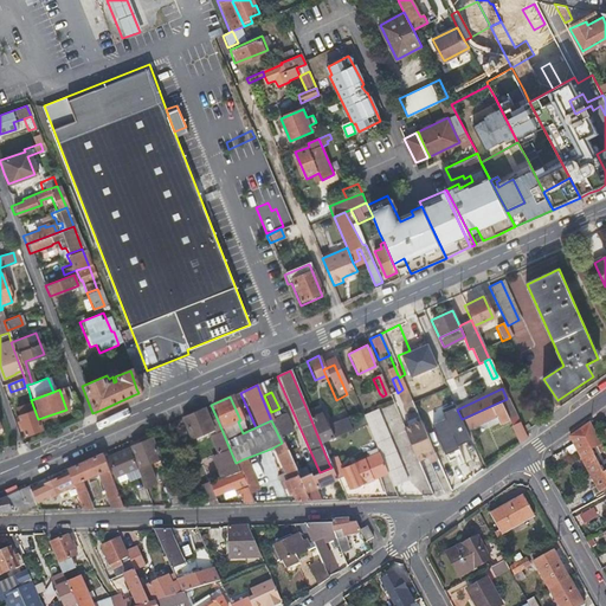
[(507,420),(515,417),(507,399),(498,403),(507,420)]
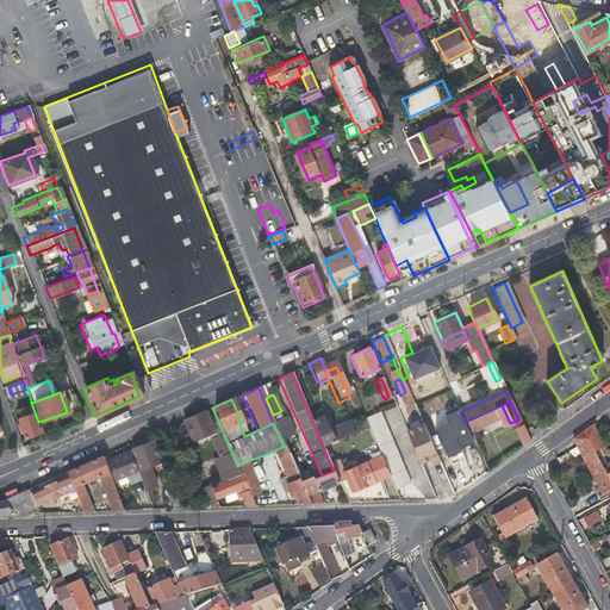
[(465,422),(468,431),(497,418),(502,427),(510,423),(502,405),(465,422)]
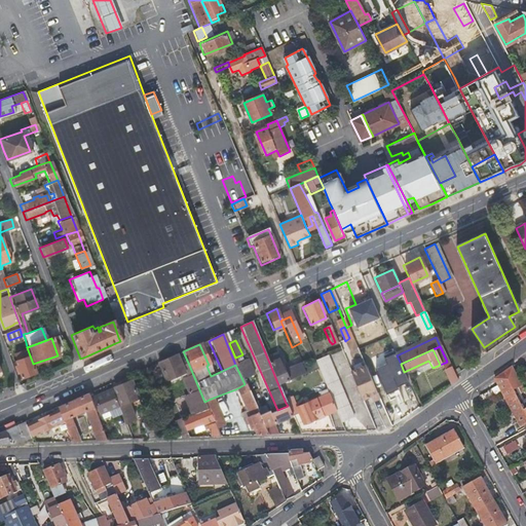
[(35,376),(26,350),(13,355),(16,362),(14,363),(16,367),(14,368),(16,375),(20,374),(22,381),(35,376)]
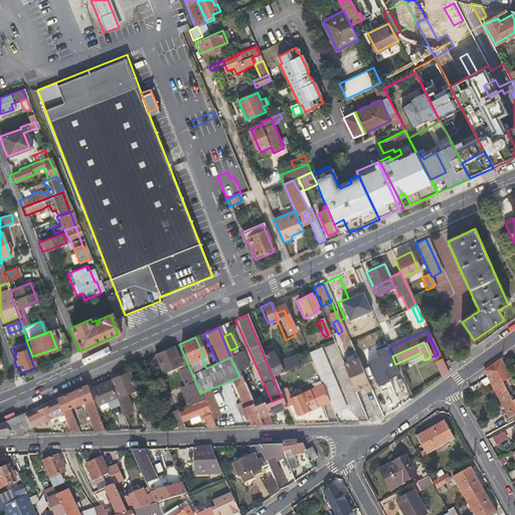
[(177,358),(173,346),(152,355),(159,374),(180,365),(177,358)]
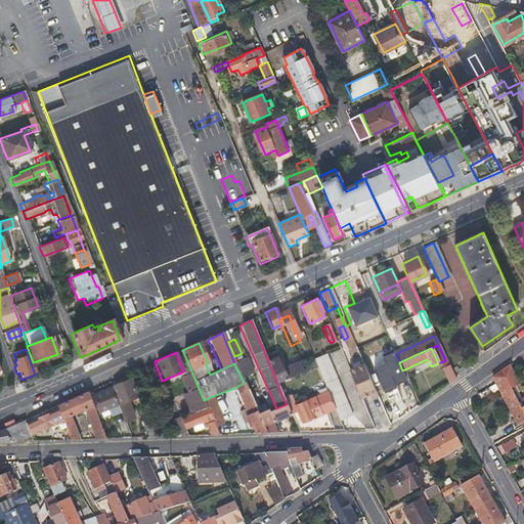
[(275,352),(266,356),(277,384),(303,373),(299,362),(282,369),(275,352)]
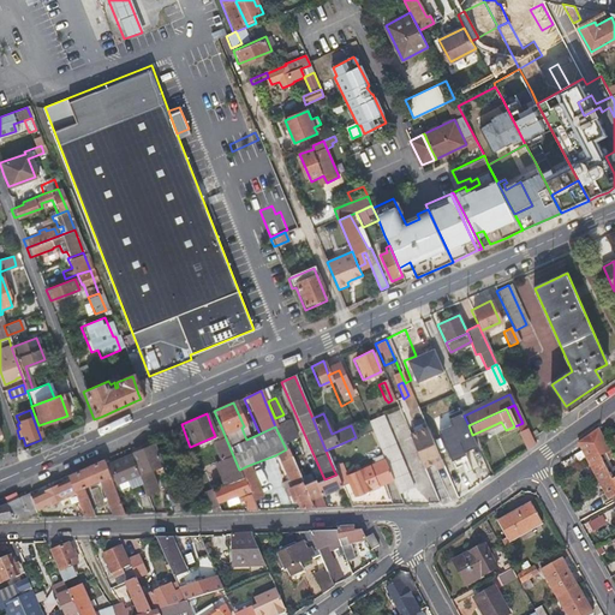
[(390,482),(398,496),(413,490),(382,417),(366,423),(370,431),(382,460),(390,482)]
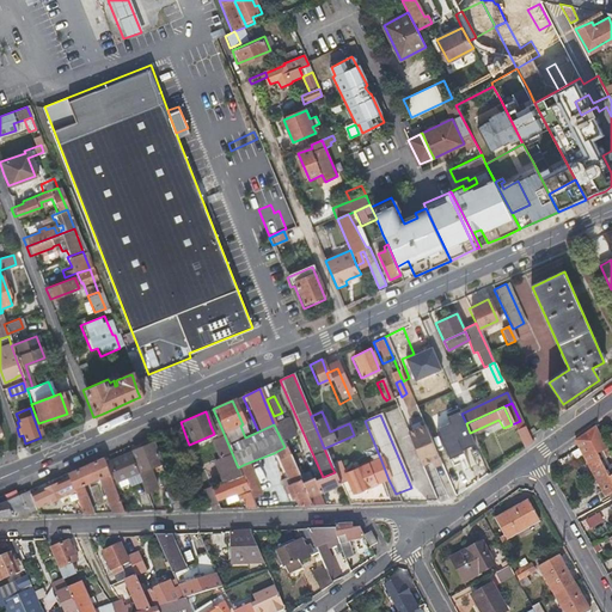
[(281,433),(295,433),(295,420),(281,420),(281,433)]
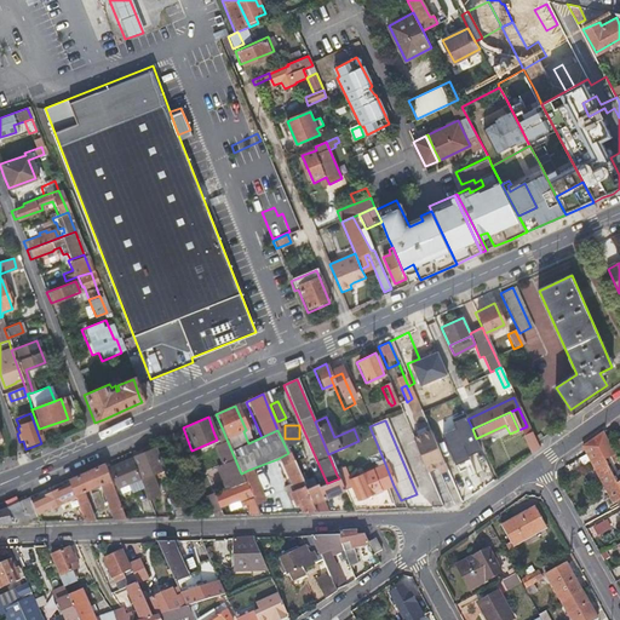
[(245,483),(241,474),(222,428),(213,431),(217,440),(219,443),(211,447),(218,468),(223,477),(217,480),(222,492),(245,483)]
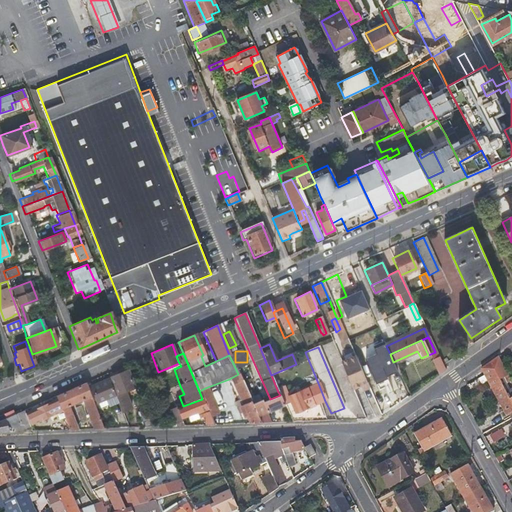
[(356,356),(342,362),(354,389),(362,386),(368,383),(356,356)]
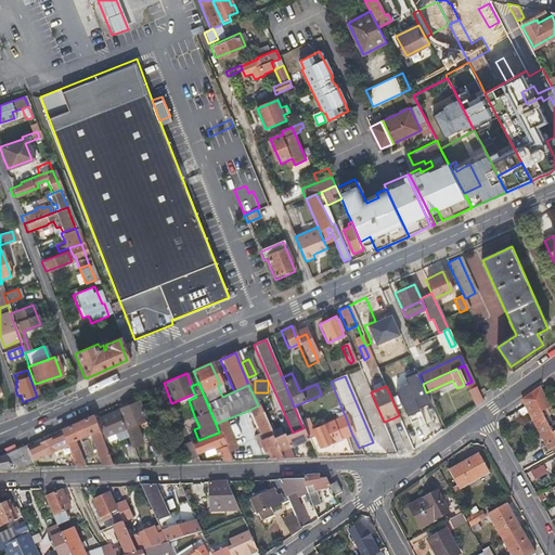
[(467,390),(474,405),(480,400),(478,396),(474,386),(467,390)]
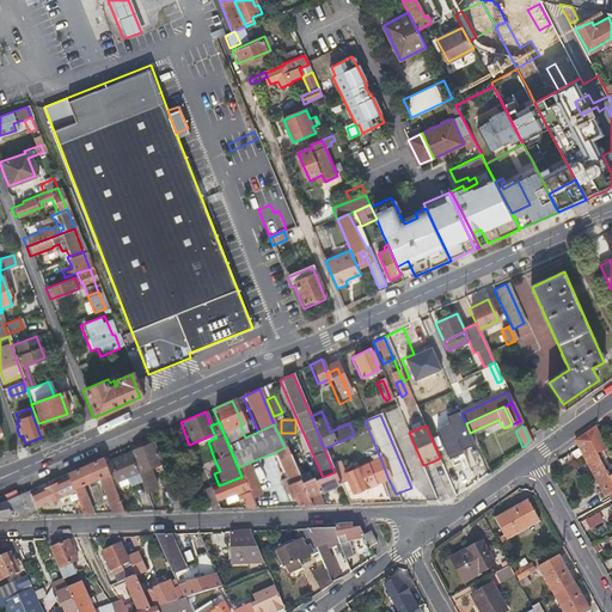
[(575,442),(586,463),(598,457),(609,452),(598,430),(575,442)]
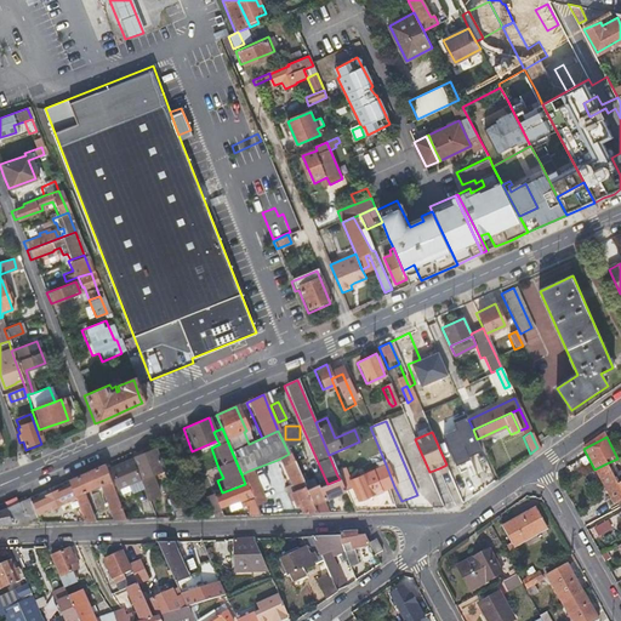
[(138,479),(142,489),(146,500),(158,495),(151,476),(161,471),(153,449),(134,457),(142,478),(138,479)]
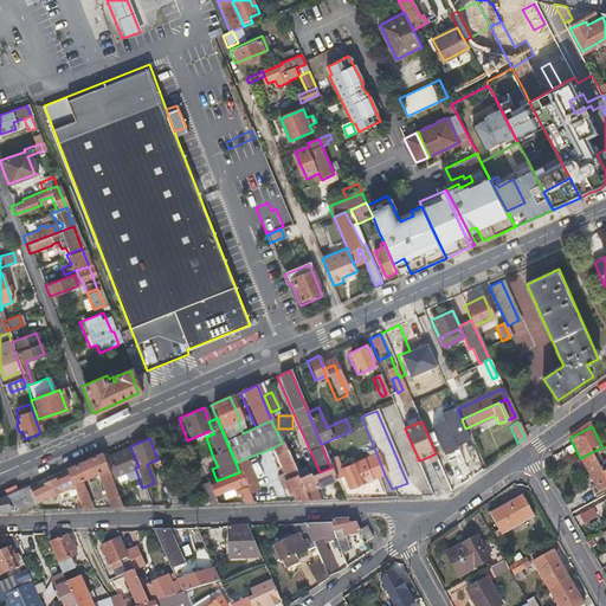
[(305,500),(282,443),(271,449),(288,487),(284,488),(287,494),(290,494),(294,500),(305,500)]
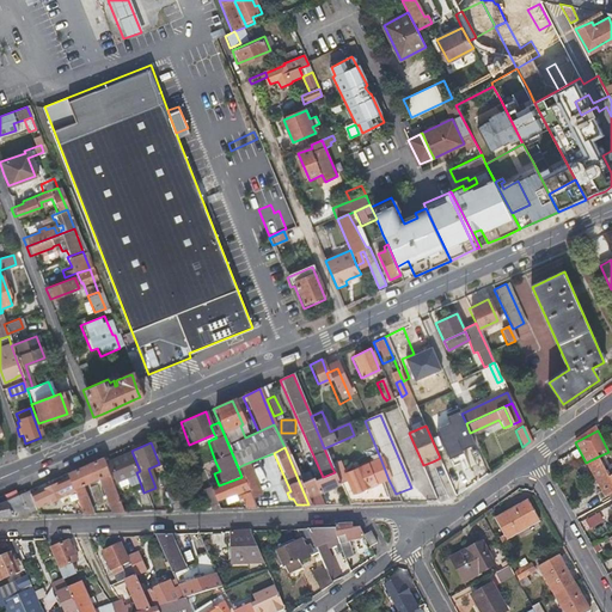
[(136,472),(129,453),(108,463),(115,481),(123,477),(128,488),(140,482),(136,472)]
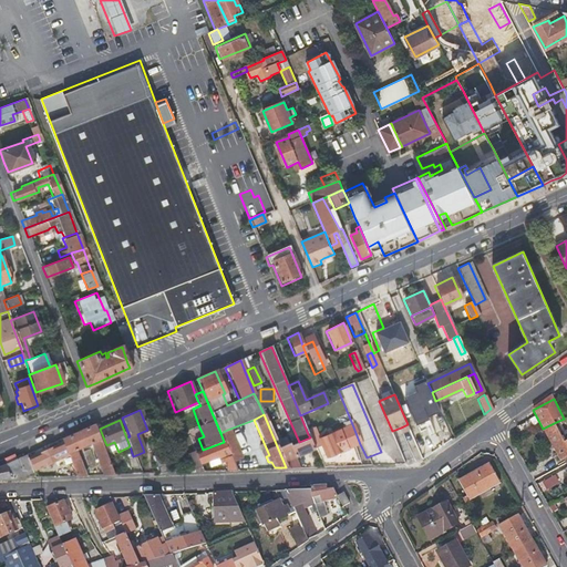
[(543,429),(560,461),(566,457),(566,441),(564,443),(554,423),(543,429)]
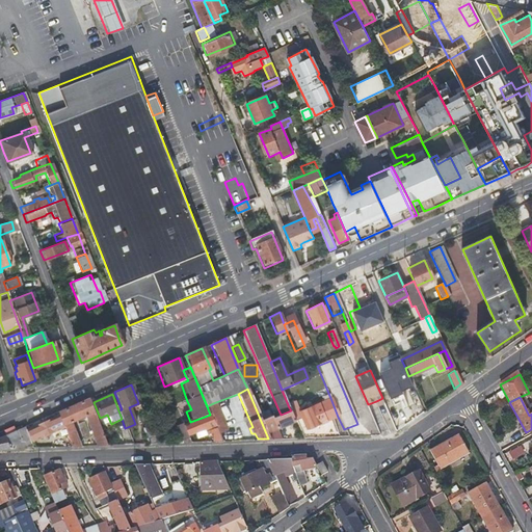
[(318,403),(325,422),(338,417),(330,398),(318,403)]
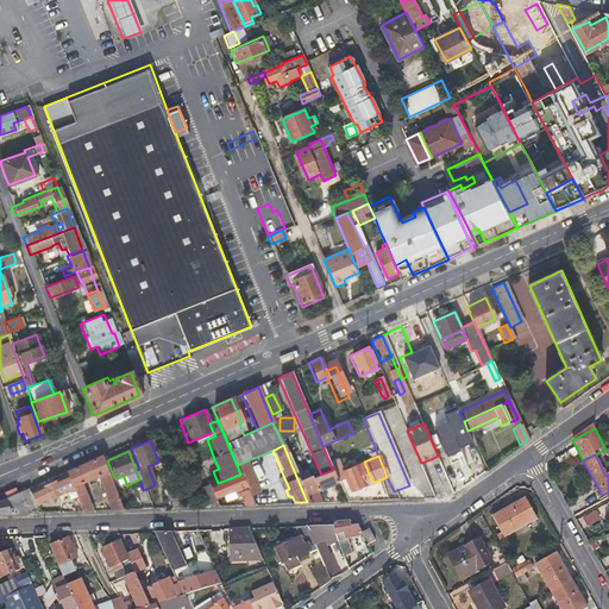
[(431,459),(433,466),(441,463),(438,456),(431,459)]
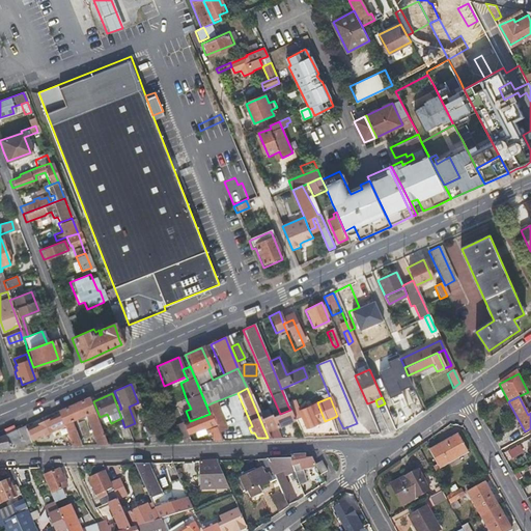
[(92,413),(87,398),(56,411),(57,415),(62,425),(71,422),(83,417),(92,413)]
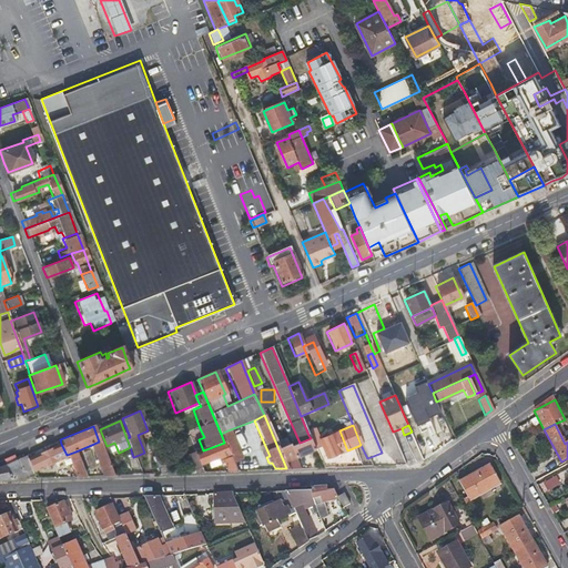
[(241,460),(227,430),(221,434),(224,443),(231,459),(232,463),(241,460)]
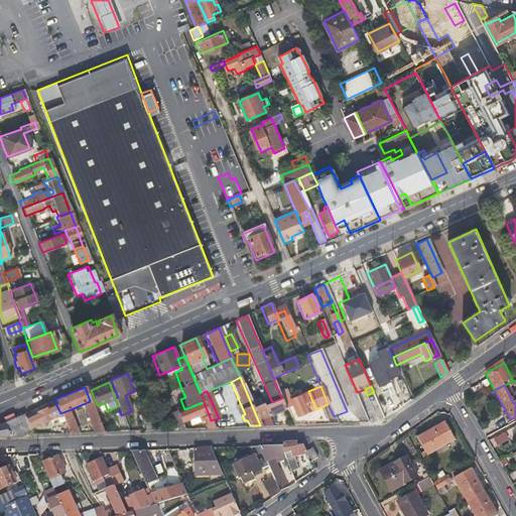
[(297,416),(315,409),(308,391),(290,399),(292,405),(297,416)]
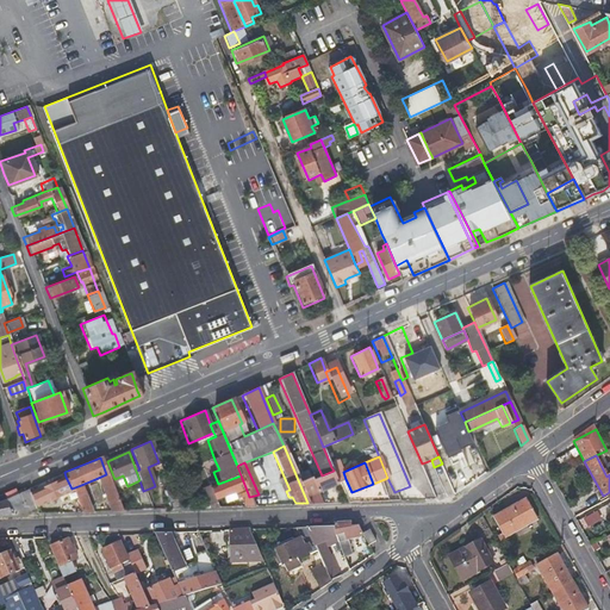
[(334,471),(337,481),(338,481),(346,479),(343,472),(340,464),(331,467),(334,471)]
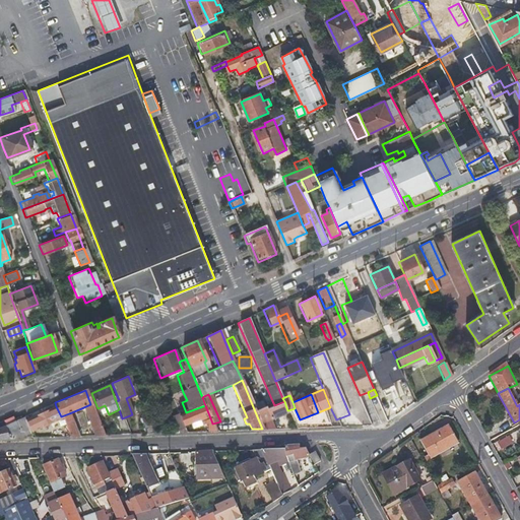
[(256,410),(261,423),(287,410),(284,401),(274,405),(267,409),(266,406),(256,410)]
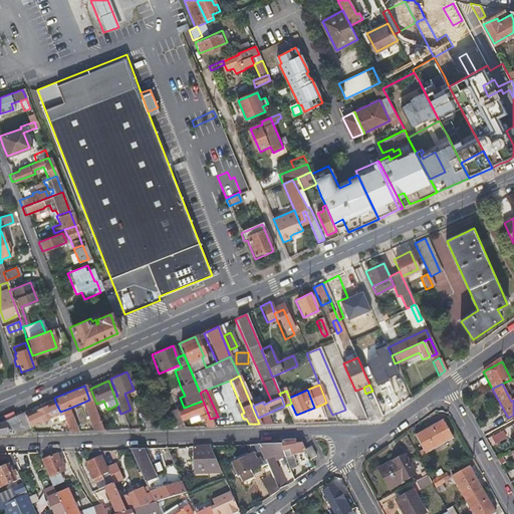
[(89,400),(80,404),(91,431),(102,431),(89,400)]
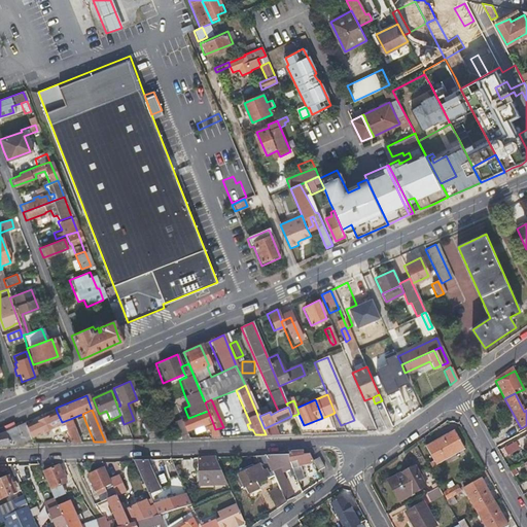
[(211,428),(214,426),(208,411),(188,418),(182,421),(183,423),(205,414),(208,421),(211,428)]
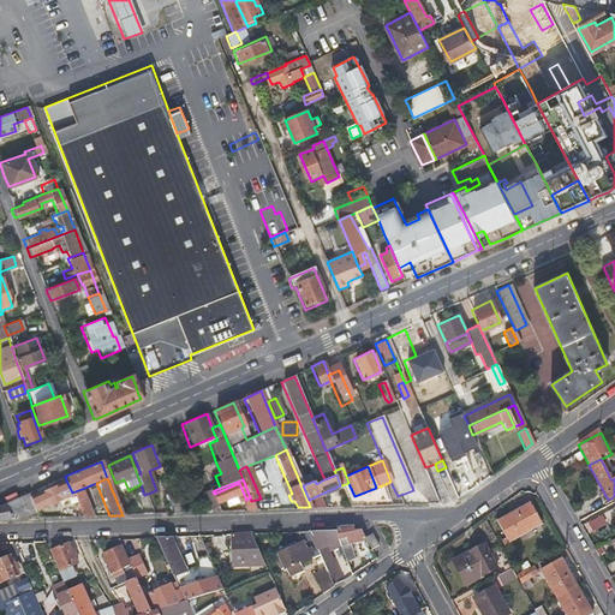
[(72,493),(66,481),(29,496),(35,509),(72,493)]
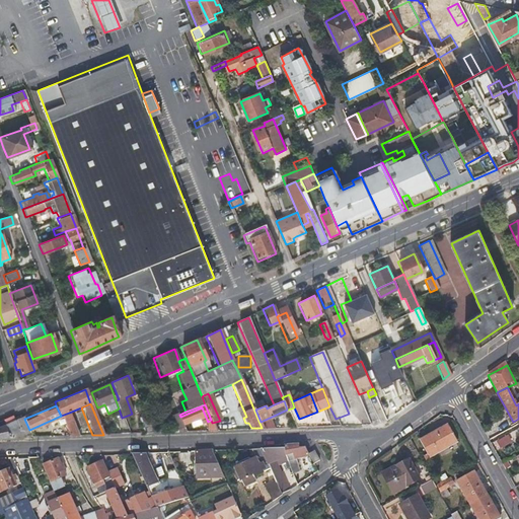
[(183,425),(199,419),(198,418),(205,415),(202,408),(180,417),(183,425)]
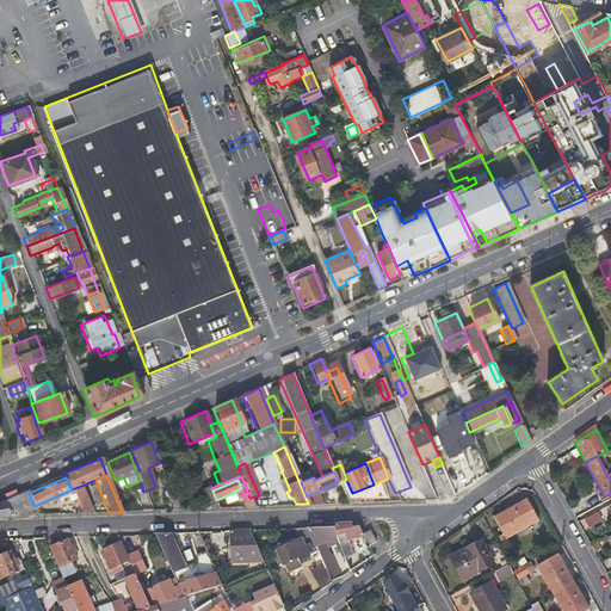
[(92,513),(81,486),(72,489),(80,514),(92,513)]
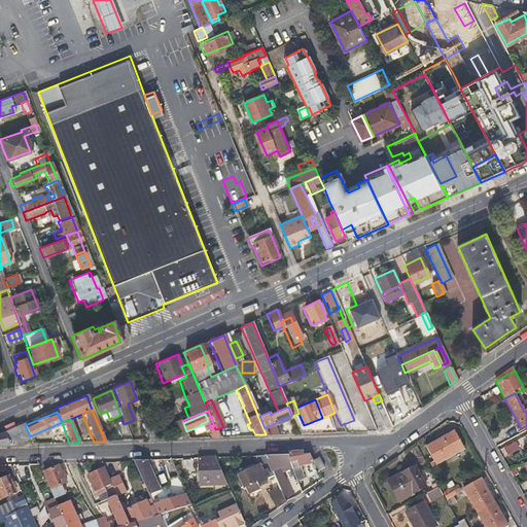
[(179,420),(179,419),(171,423),(177,436),(184,433),(179,420)]
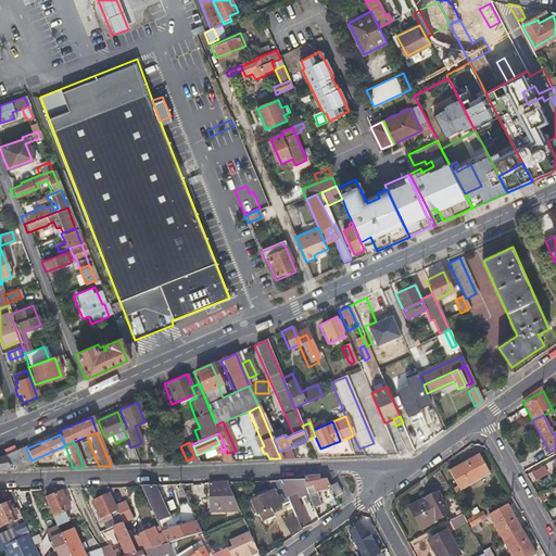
[(162,464),(155,444),(147,449),(153,464),(162,464)]
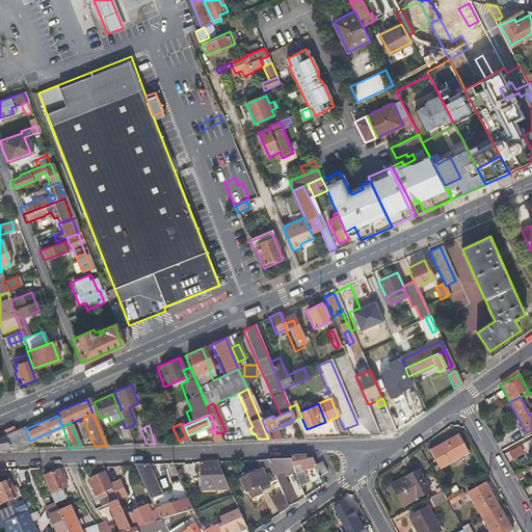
[(25,429),(25,428),(16,431),(5,435),(0,436),(0,449),(9,449),(31,444),(30,441),(25,429)]
